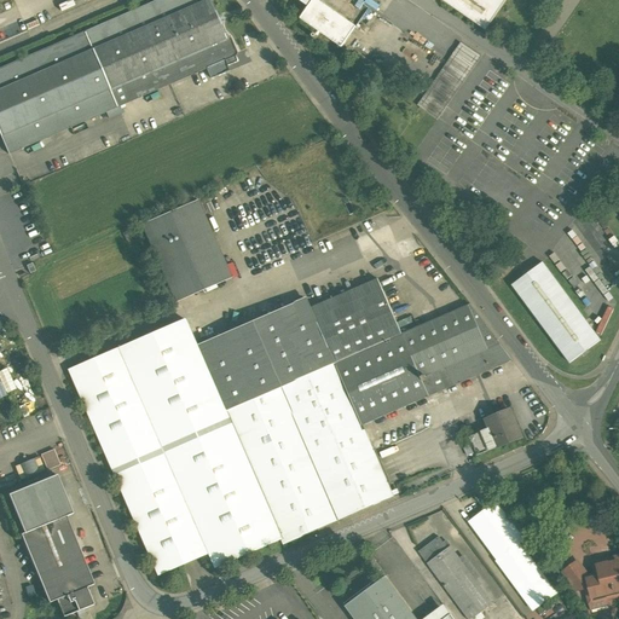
[(226,39),(198,51),(181,11),(207,0),(209,0),(210,0),(212,0),(210,0),(158,0),(85,32),(117,108),(207,69),(225,61),(235,57),(236,57),(237,53),(231,38),(227,36),(226,38),(226,39)]
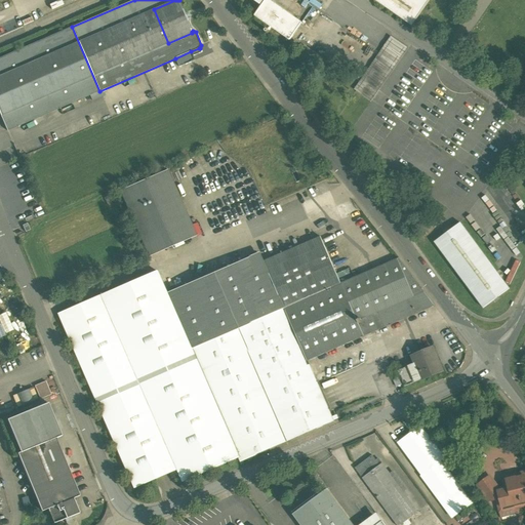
[(177,0),(175,0),(154,9),(168,43),(192,33),(192,32),(178,0),(177,0)]
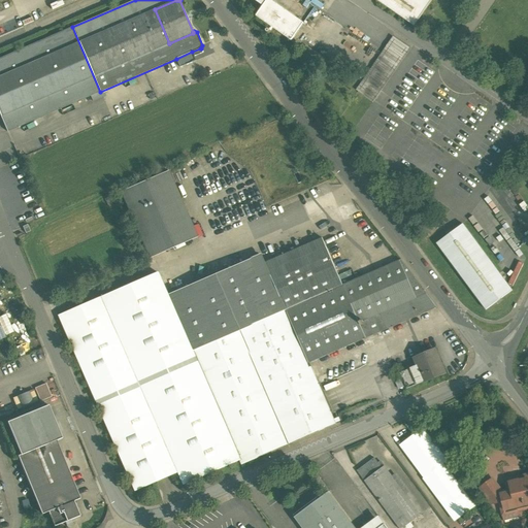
[(302,24),(269,0),(266,0),(256,17),(290,41),(302,24)]
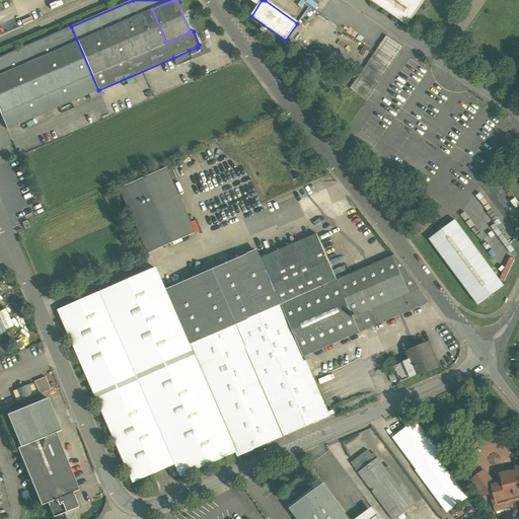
[(424,0),(369,0),(406,25),(424,0)]
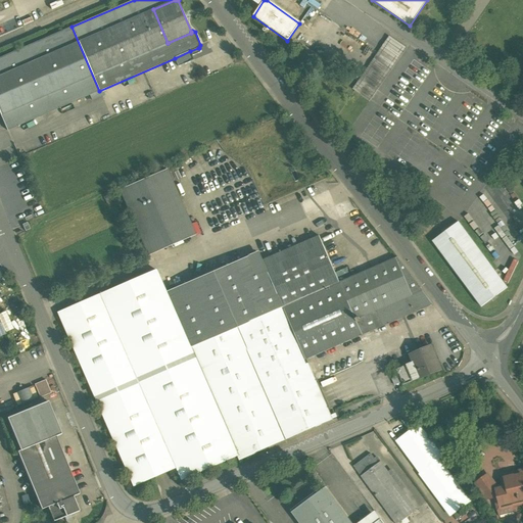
[(72,27),(0,57),(0,113),(7,131),(99,91),(72,27)]
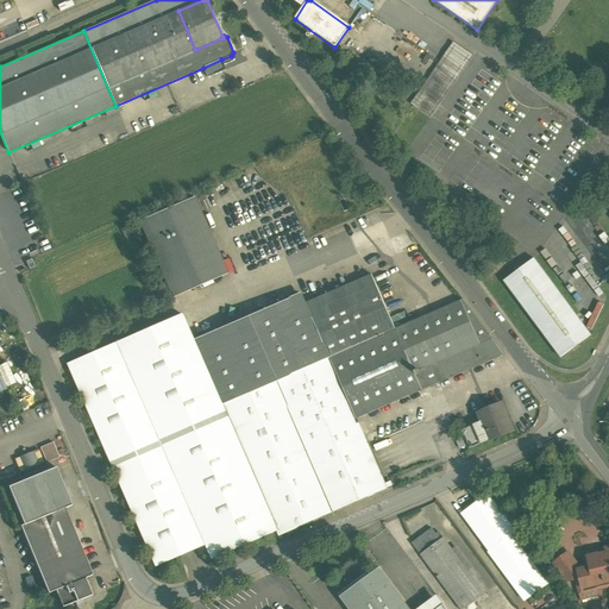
[(453,43),(412,104),(431,118),(473,56),(453,43)]
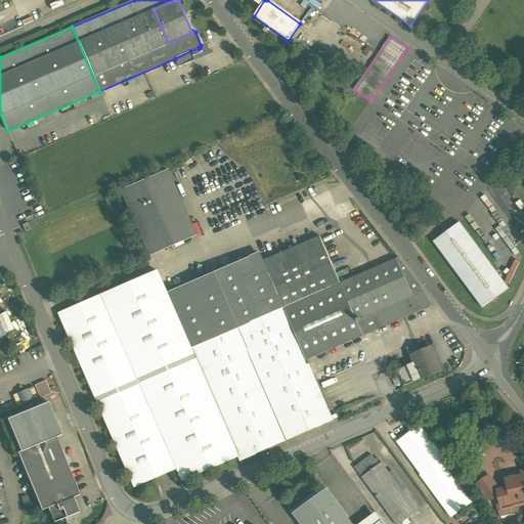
[(199,48),(190,51),(192,56),(201,52),(199,48)]
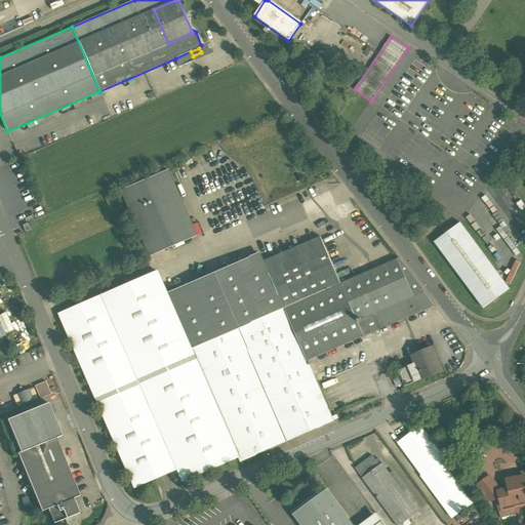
[(191,51),(175,58),(179,67),(186,65),(195,61),(193,56),(191,51)]
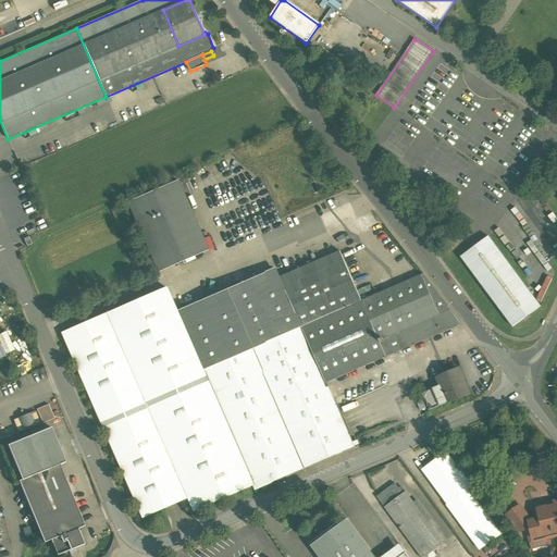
[(349,189),(354,186),(348,180),(344,183),(349,189)]
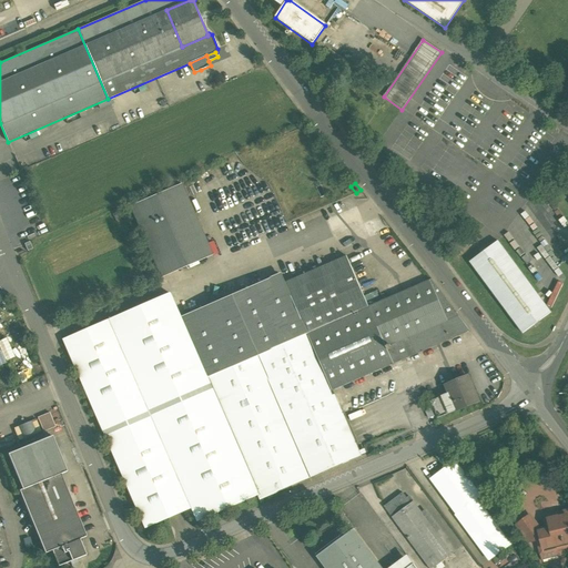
[(181,184),(129,206),(160,277),(212,255),(181,184)]
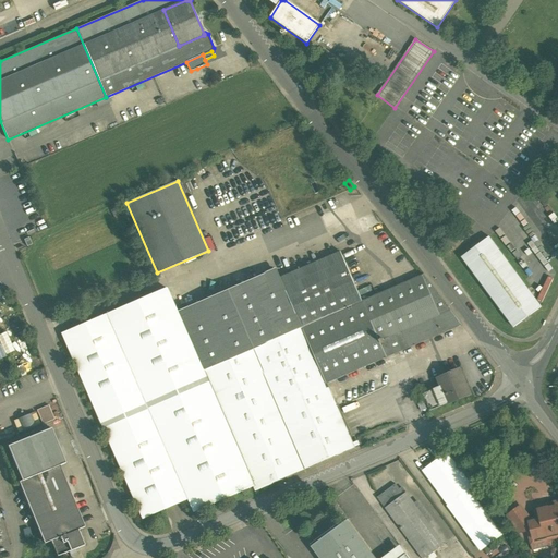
[(541,306),(488,237),(461,257),(512,327),(541,306)]
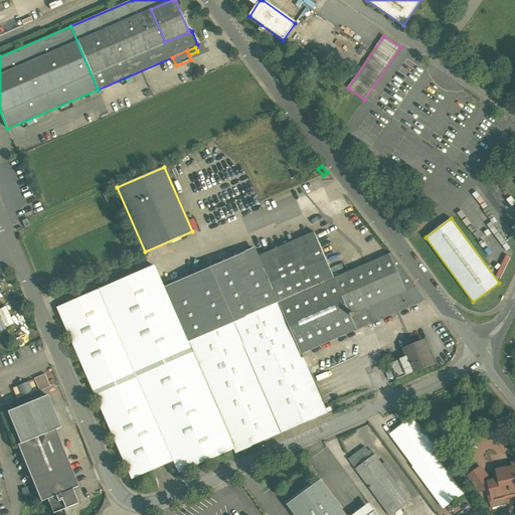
[(314,232),(259,256),(279,303),(334,279),(314,232)]
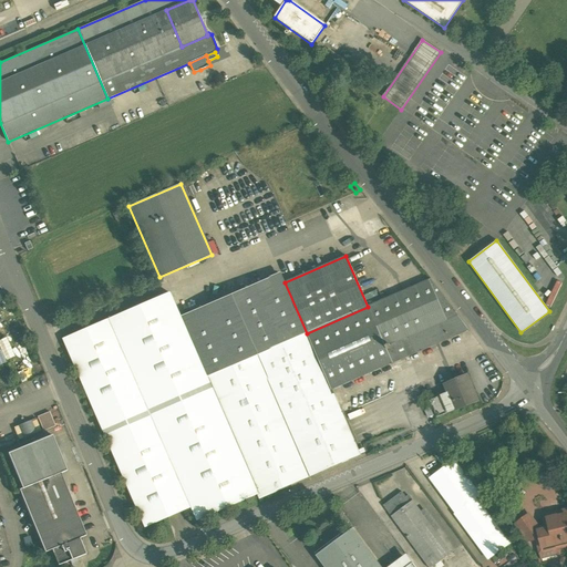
[(281,276),(181,319),(206,377),(256,356),(307,333),(285,282),(281,276)]
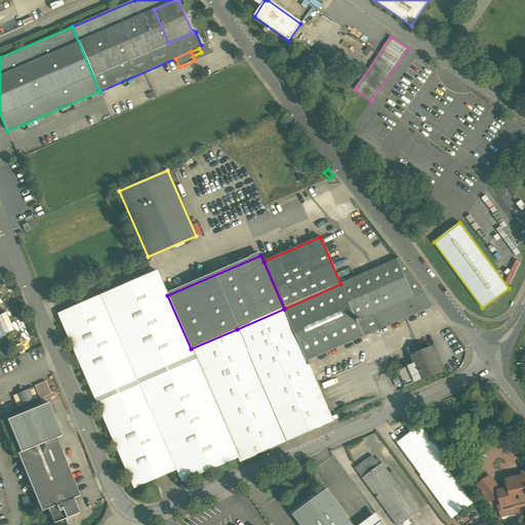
[(340,284),(284,309),(307,361),(308,361),(434,306),(399,258),(340,284)]
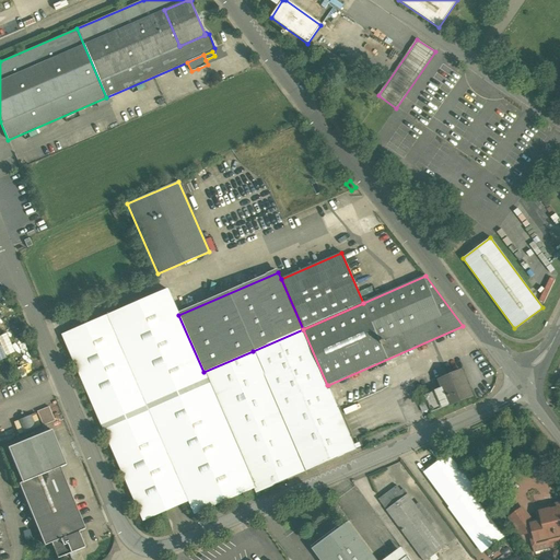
[(167,289),(106,315),(188,501),(194,515),(254,489),(202,372),(203,372),(178,315),(167,289)]
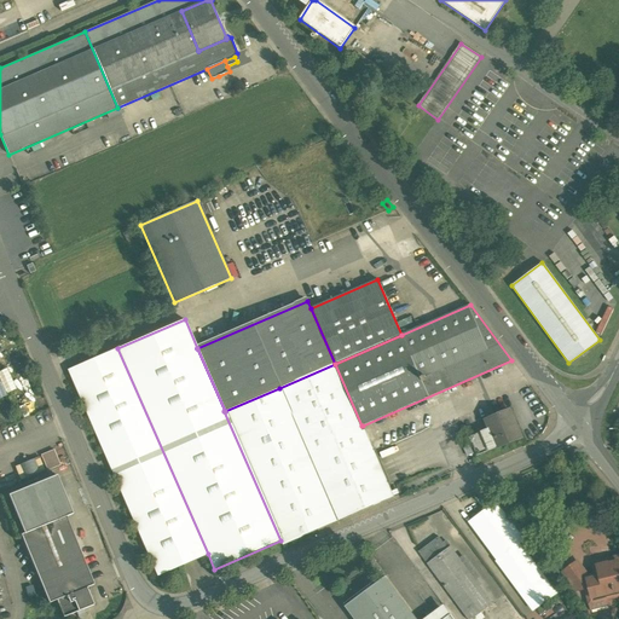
[(117,348),(68,370),(157,576),(208,554),(117,348)]
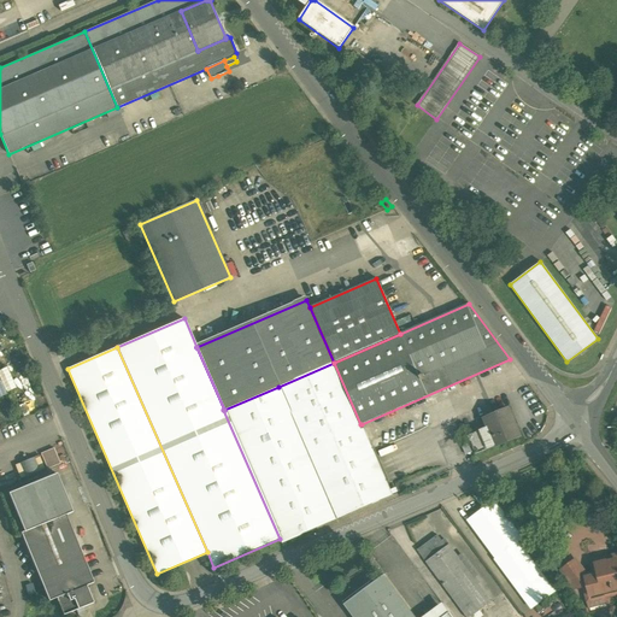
[(334,363),(278,387),(336,519),(392,495),(362,424),(360,424),(334,363)]
